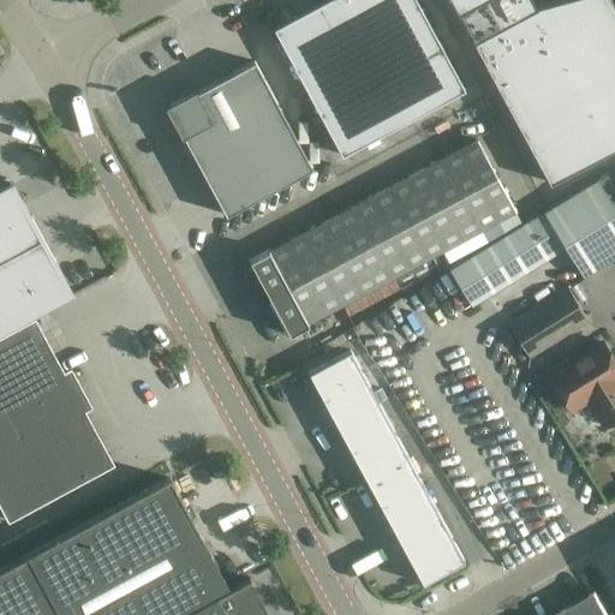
[(416,0),(395,0),(287,51),(348,181),(473,123),(416,0)]
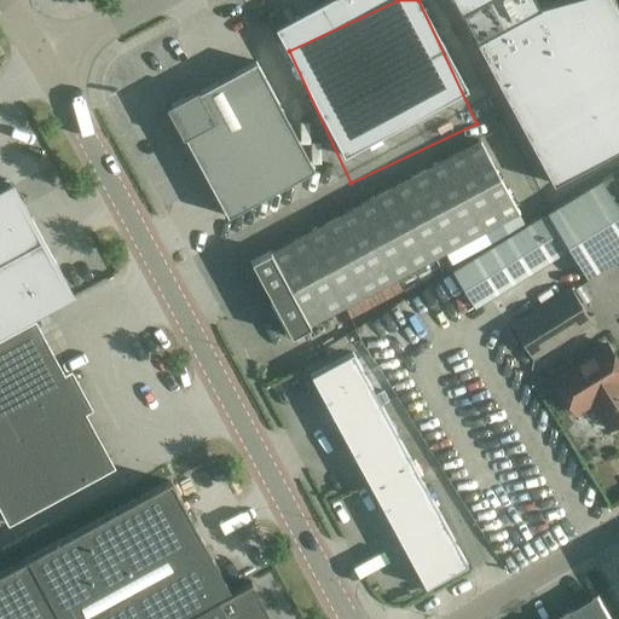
[(618,4),(618,0),(567,0),(539,7),(534,0),(453,0),(464,21),(554,185),(618,149),(618,4)]
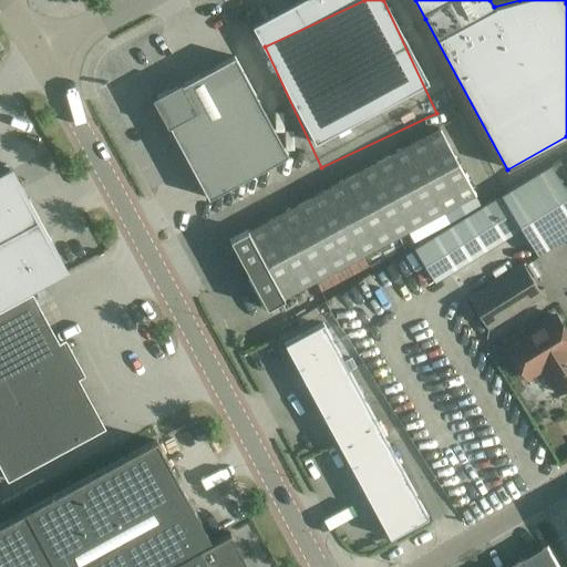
[(182,83),(153,99),(168,127),(169,126),(192,167),(271,124),(235,57),(183,85),(182,83)]
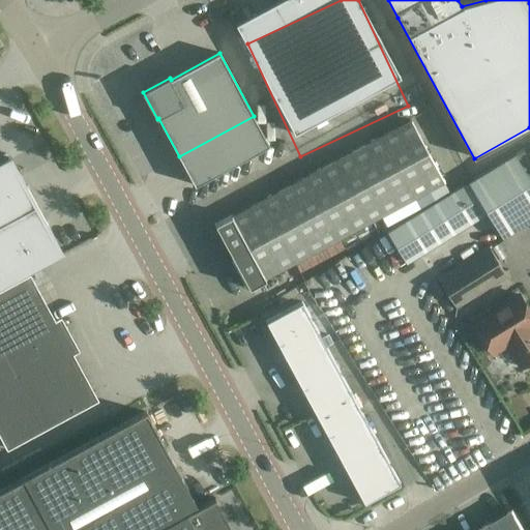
[(269,145),(254,116),(179,156),(196,185),(269,145)]
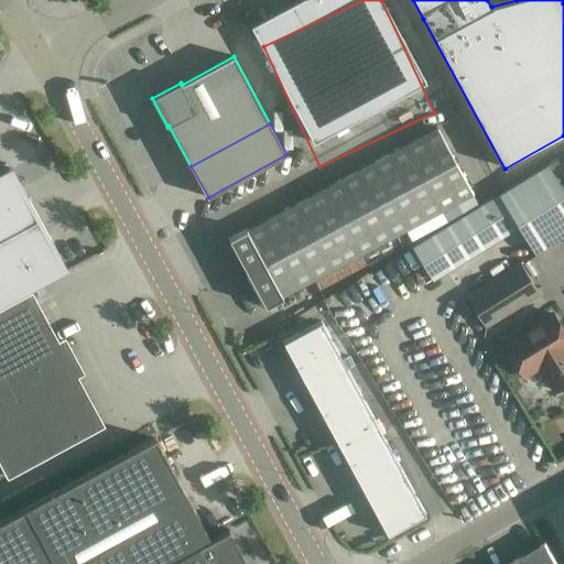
[(247,229),(228,239),(247,273),(246,274),(263,305),(264,305),(266,307),(284,297),(283,296),(473,194),(437,128),(248,230),(247,229)]
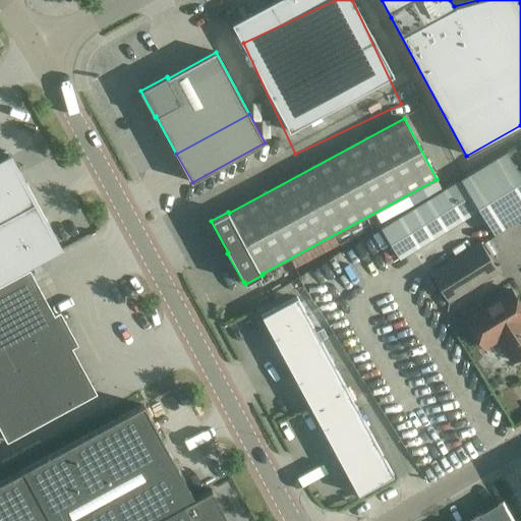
[(520,217),(520,172),(508,151),(383,226),(402,256),(481,209),(496,233),(520,217)]
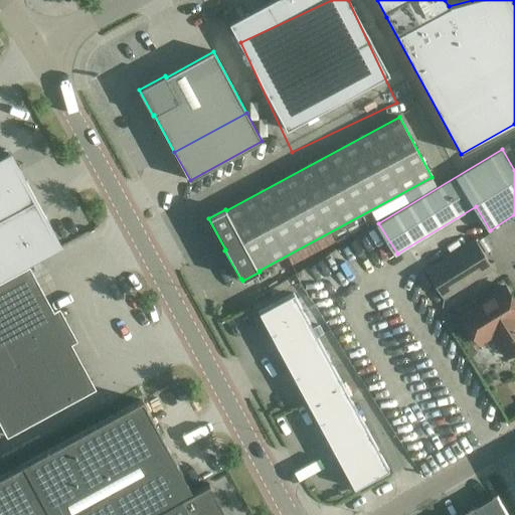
[(0,281),(27,267),(61,247),(10,152),(0,157),(0,281)]
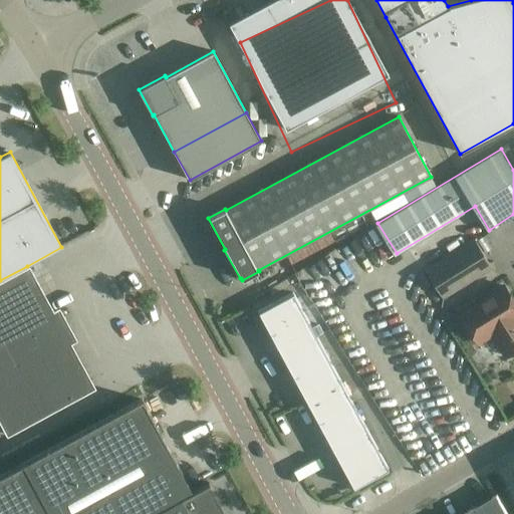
[(474,239),(424,270),(442,299),(492,269),(474,239)]
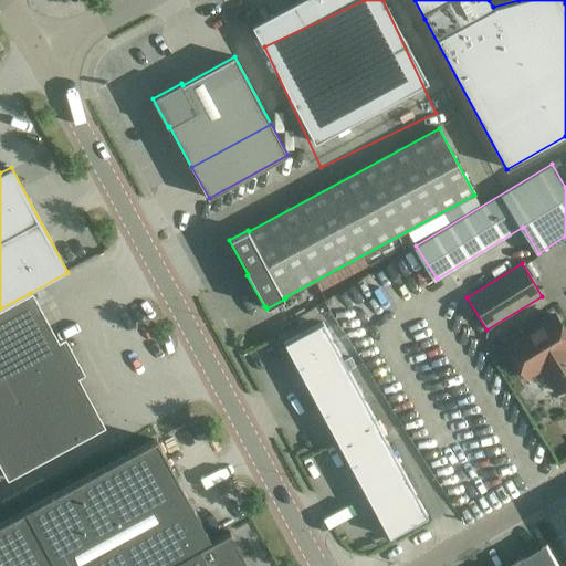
[(0,465),(8,480),(10,479),(9,477),(102,426),(74,376),(80,373),(63,343),(58,345),(31,295),(30,293),(0,308),(0,465)]
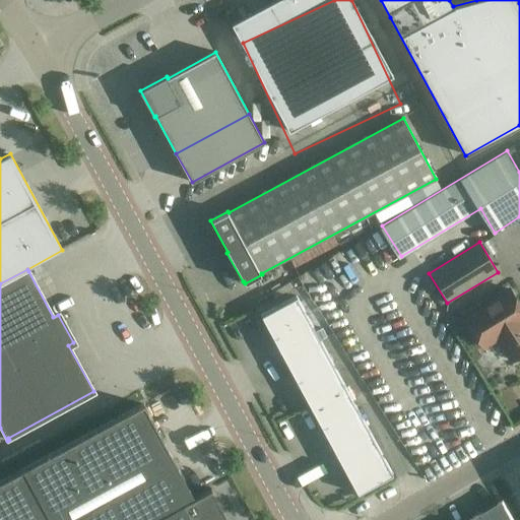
[(519,307),(509,289),(464,317),(483,347),(498,338),(512,361),(519,355),(519,316),(518,314),(519,312),(519,307)]
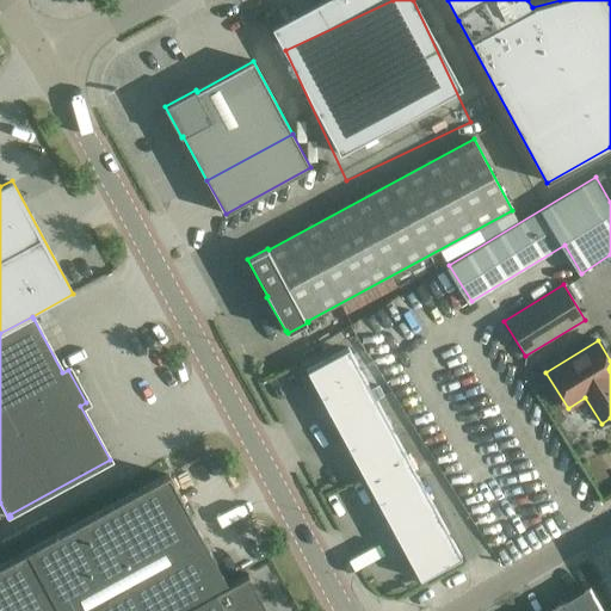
[(352,357),(310,380),(339,432),(381,409),(352,357)]
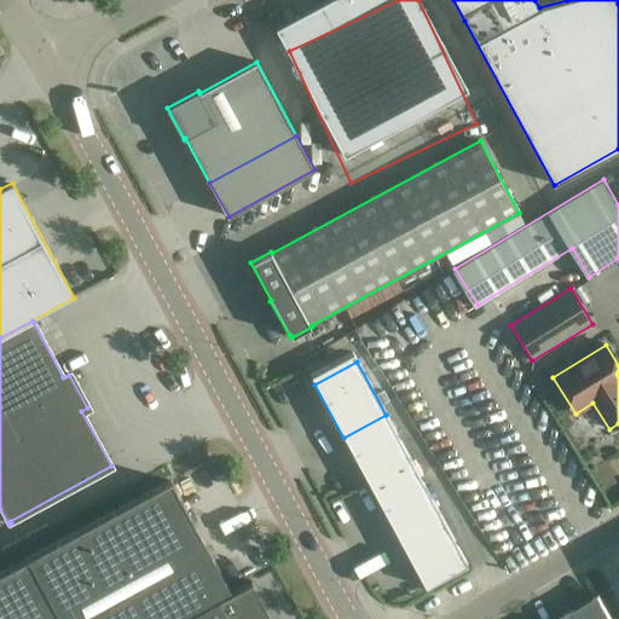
[(386,415),(343,438),(372,491),(415,468),(386,415)]
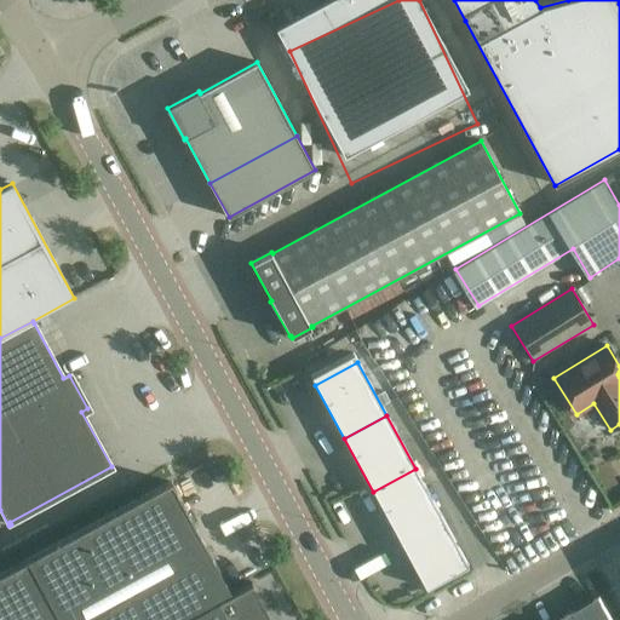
[(415,469),(373,492),(402,545),(445,522),(415,469)]
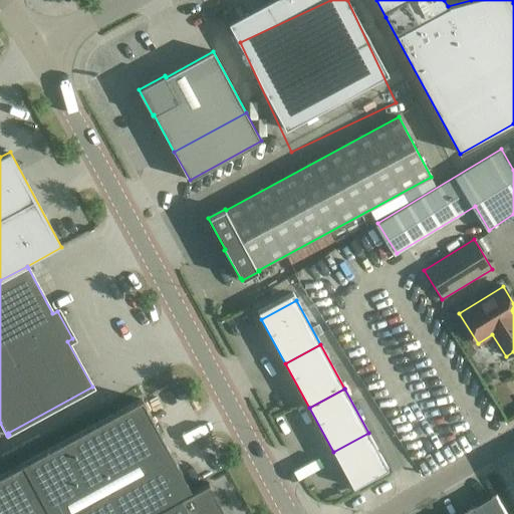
[(142,401),(0,477),(0,513),(222,513),(206,484),(192,492),(142,401)]
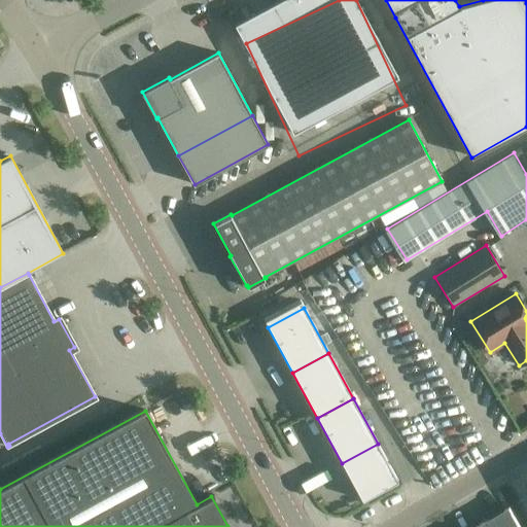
[(378,444),(342,463),(366,508),(402,489),(378,444)]
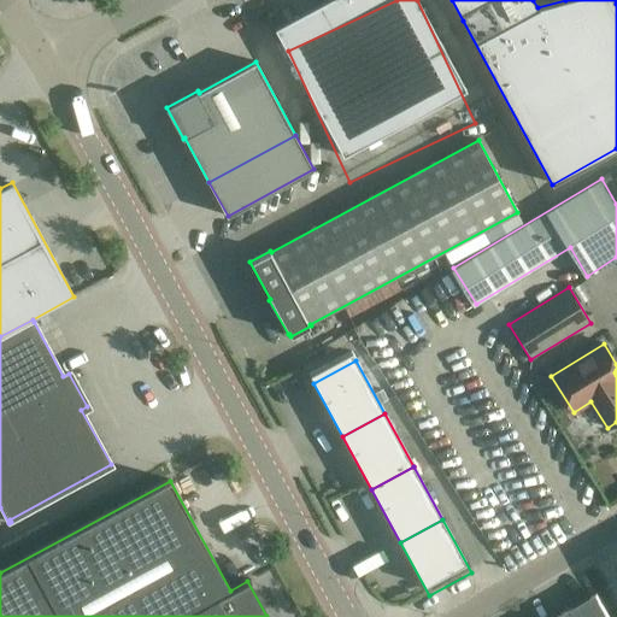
[(609,616),(597,594),(591,598),(591,604),(576,612),(571,610),(558,616),(609,616)]
